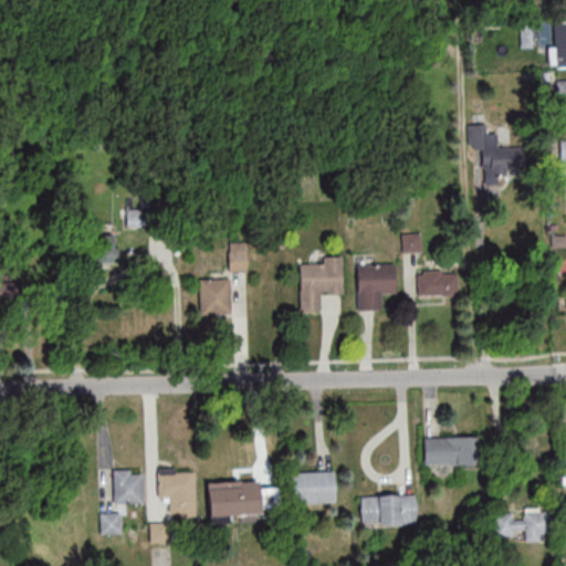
[(565,20),(554,20),(554,45),(548,45),(548,67),(565,66),(565,20)]
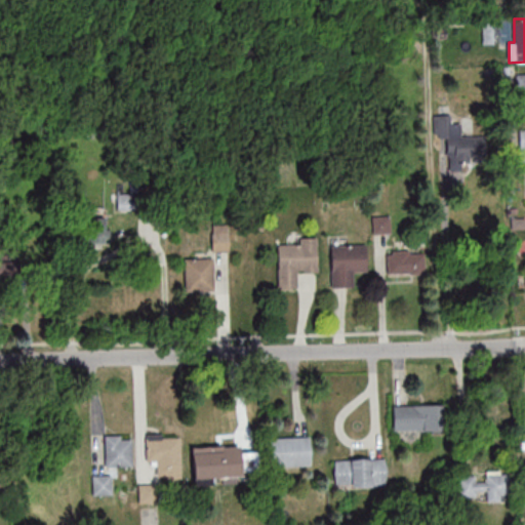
[(447,115),(439,128),(476,153),(484,139),(447,115)]
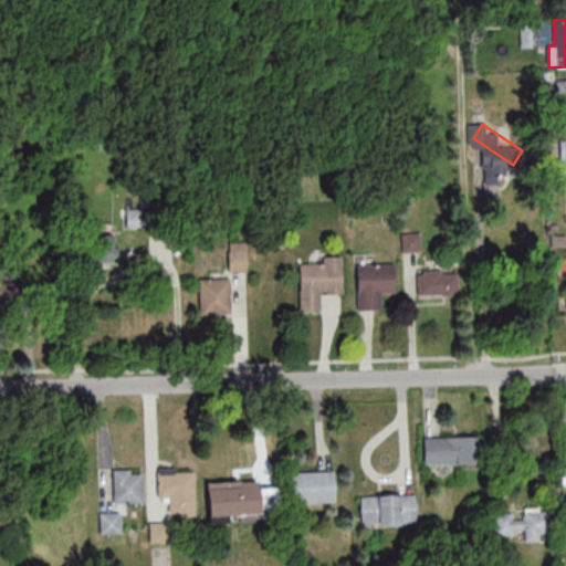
[(117,234),(95,234),(95,262),(117,262),(117,234)]
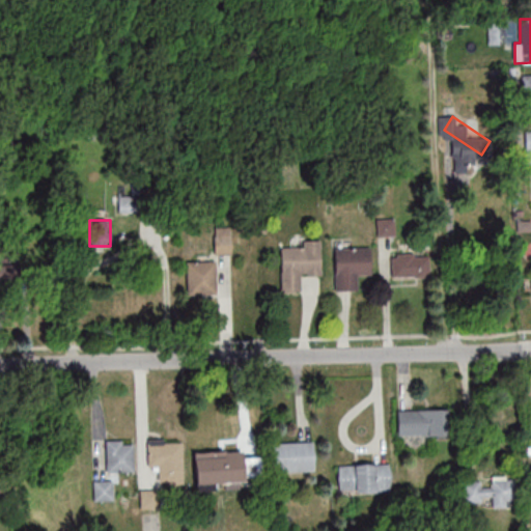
[(231,254),(231,235),(214,235),(214,254),(231,254)]
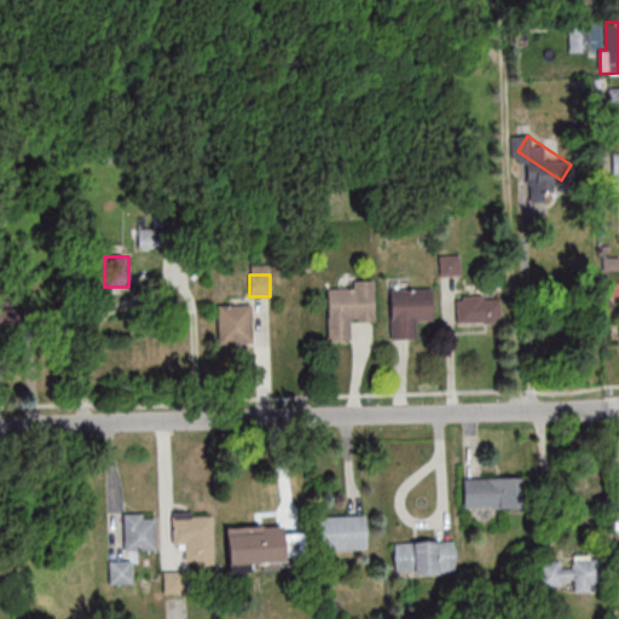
[(327,290),(328,340),(352,340),(352,323),(374,323),(374,279),(351,281),(351,290),(327,290)]
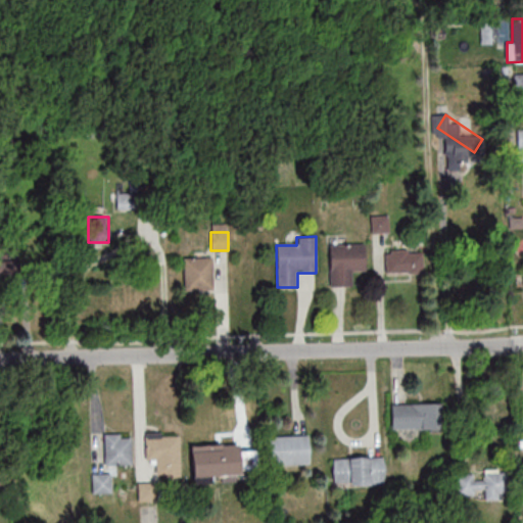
[(364,245),(329,245),(329,286),(351,286),(351,273),(364,273),(364,245)]
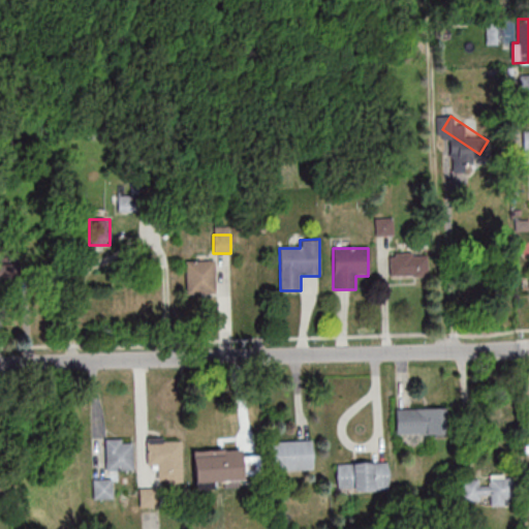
[(390,276),(427,276),(427,253),(390,253),(390,276)]
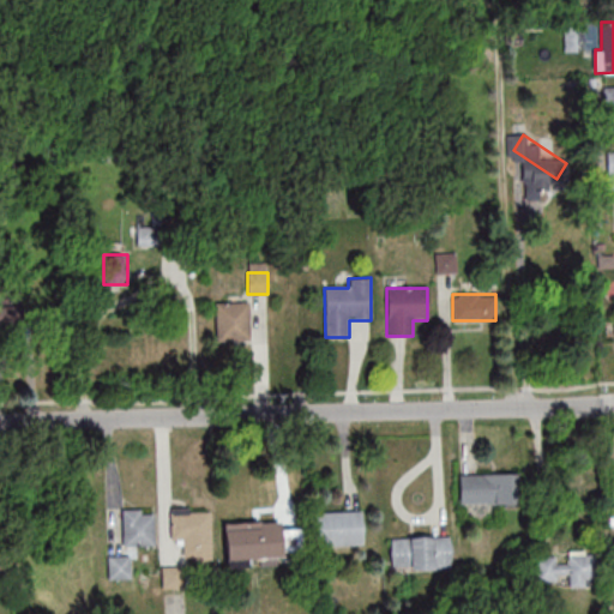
[(248,301),(216,301),(216,341),(248,341),(248,301)]
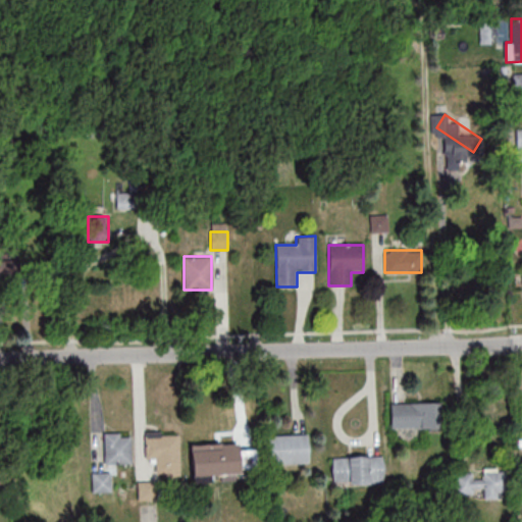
[(0,259),(0,285),(41,285),(41,259),(0,259)]
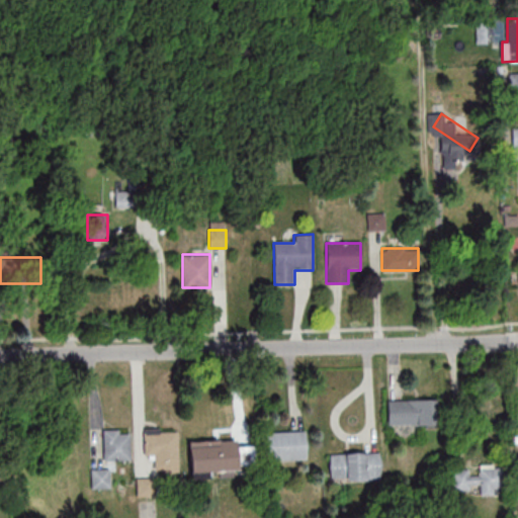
[(387,400),(387,425),(439,425),(439,400),(387,400)]
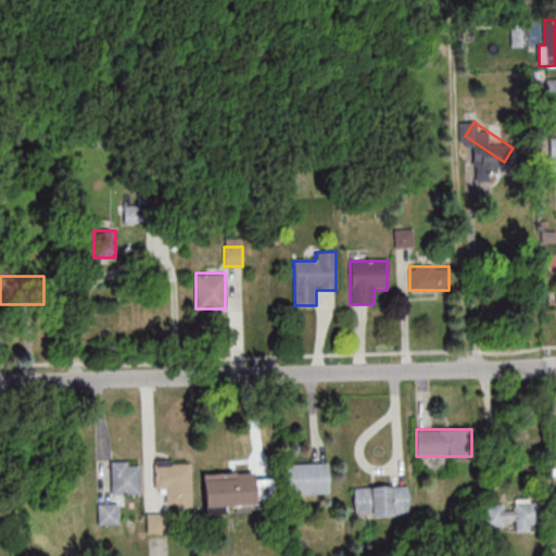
[(140,460),(111,460),(111,494),(140,494),(140,460)]
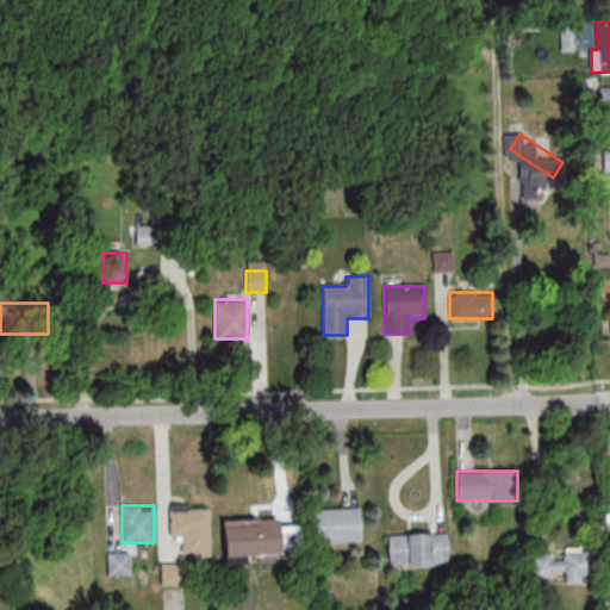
[(210,556),(210,505),(168,505),(168,542),(181,542),(181,556),(210,556)]
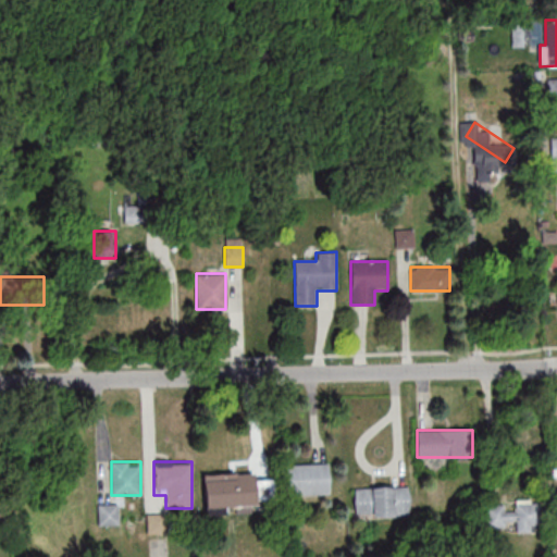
[(282,466),(283,496),(330,495),(329,463),(282,466)]
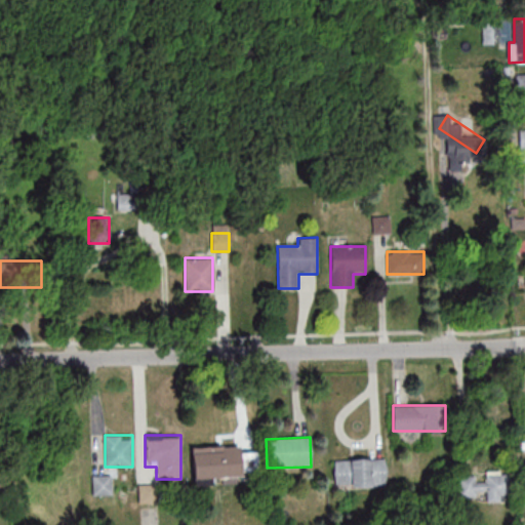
[(192,446),(193,480),(242,479),(241,445),(192,446)]
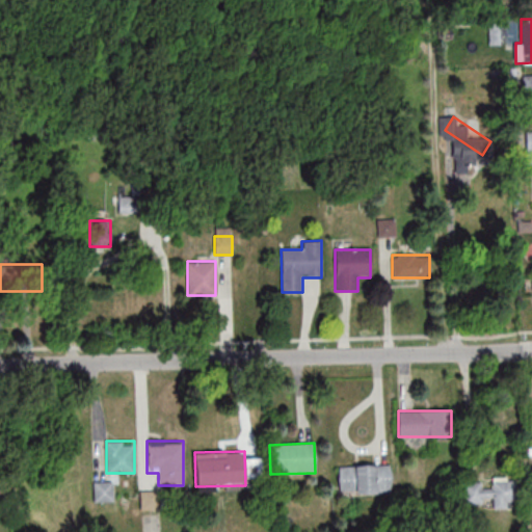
[(391,464),(338,466),(339,494),(391,494),(391,464)]
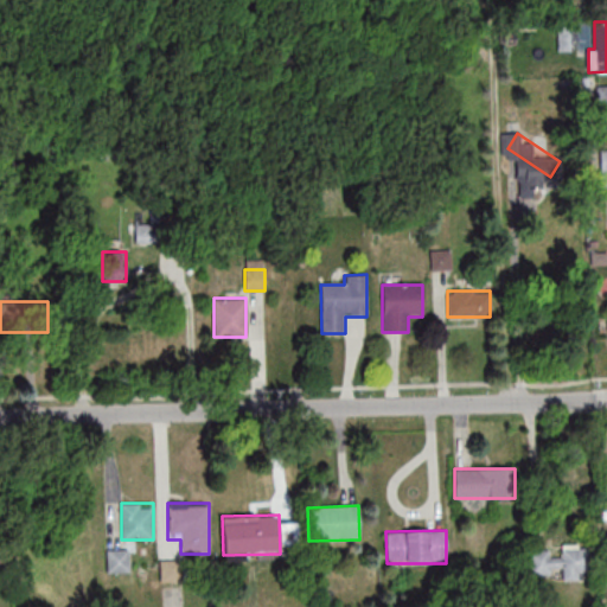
[(563,580),(590,579),(590,547),(562,548),(562,556),(551,556),(551,549),(530,550),(530,573),(563,573),(563,580)]
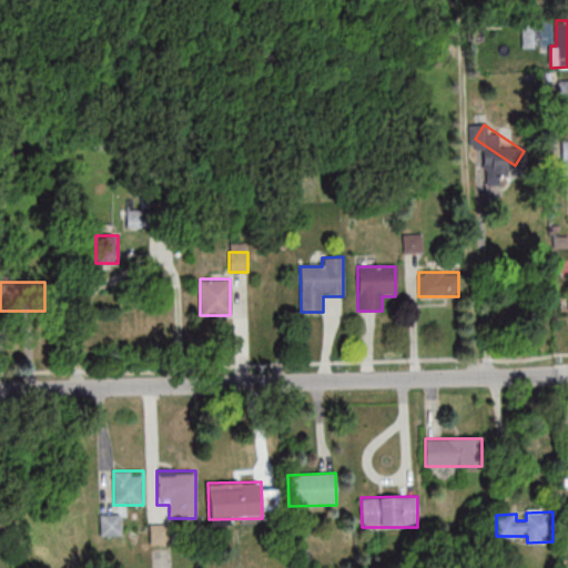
[(100,536),(122,536),(122,514),(100,514),(100,536)]
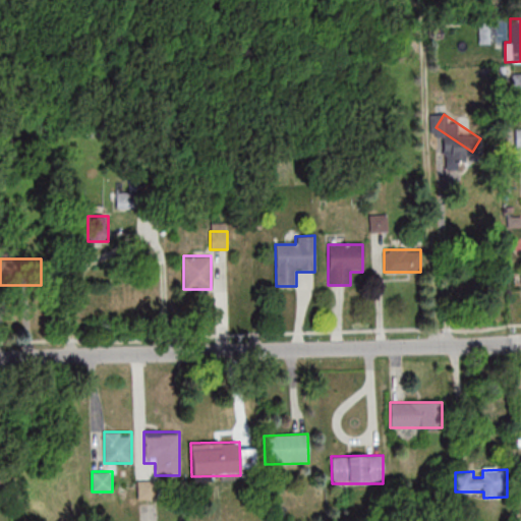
[(137,500),(157,500),(157,480),(137,480),(137,500)]
